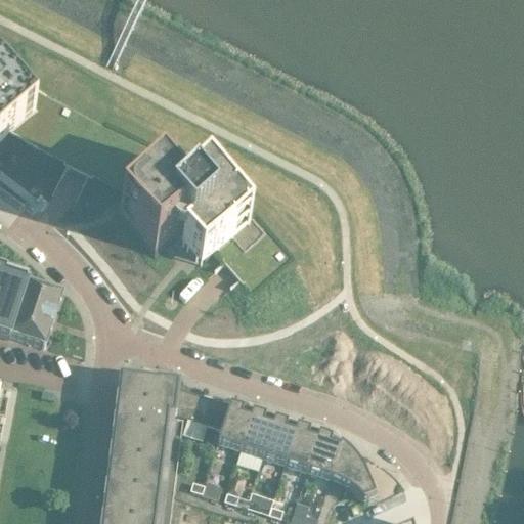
[(0,142),(8,135),(35,112),(1,73),(0,73),(0,142)]
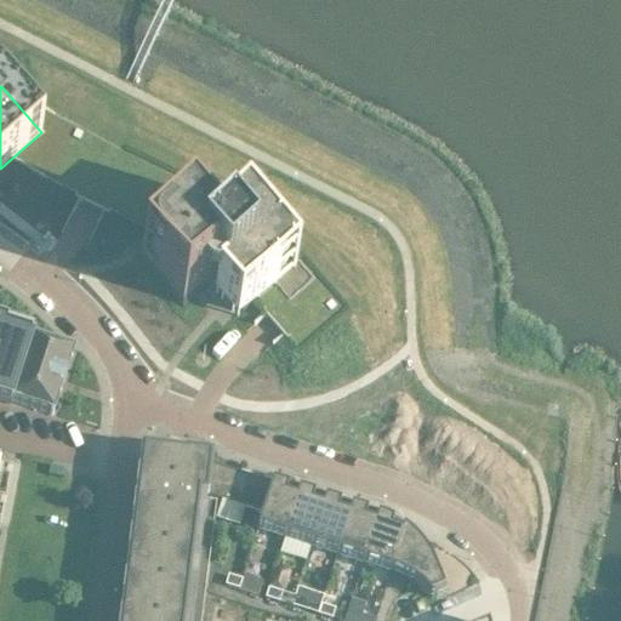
[(73,123),(1,86),(41,132),(10,160),(46,177),(73,123)]
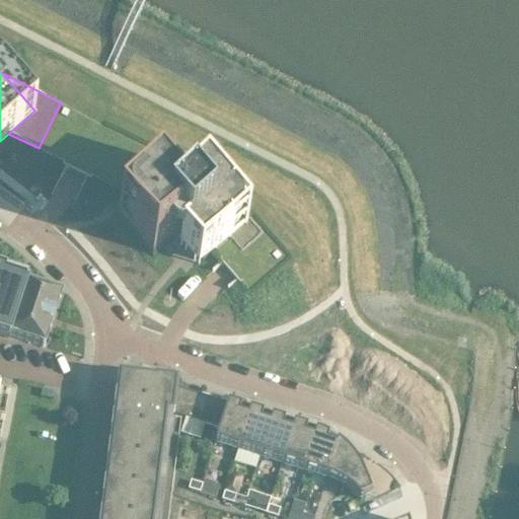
[(126,193),(136,198),(157,178),(180,205),(188,198),(182,192),(204,172),(202,173),(61,102),(39,148),(64,161),(63,163),(91,177),(92,175),(126,193)]
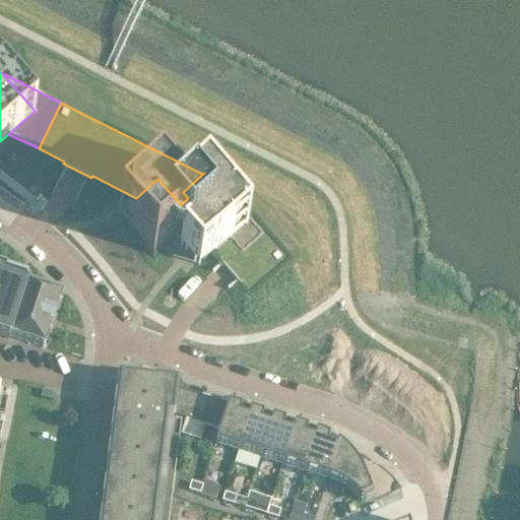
[(178,232),(185,239),(180,244),(199,265),(215,251),(248,221),(233,205),(204,173),(183,192),(188,198),(181,205),(157,179),(136,198),(130,203),(128,201),(114,213),(152,258),(175,238),(173,236),(178,232)]
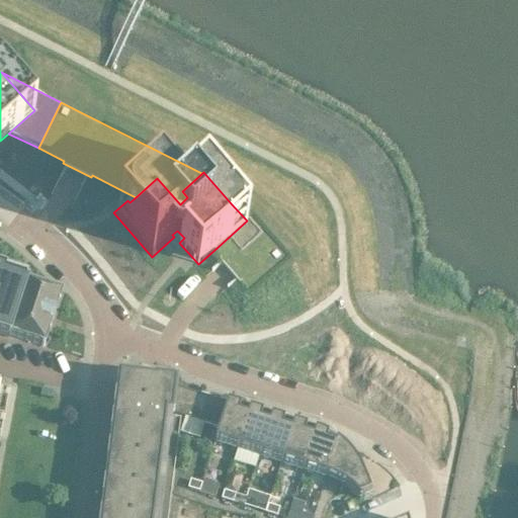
[(219,258),(221,260),(238,280),(240,282),(241,280),(249,289),(287,255),(250,213),(249,216),(236,201),(232,204),(247,221),(214,250),(221,257),(219,258)]
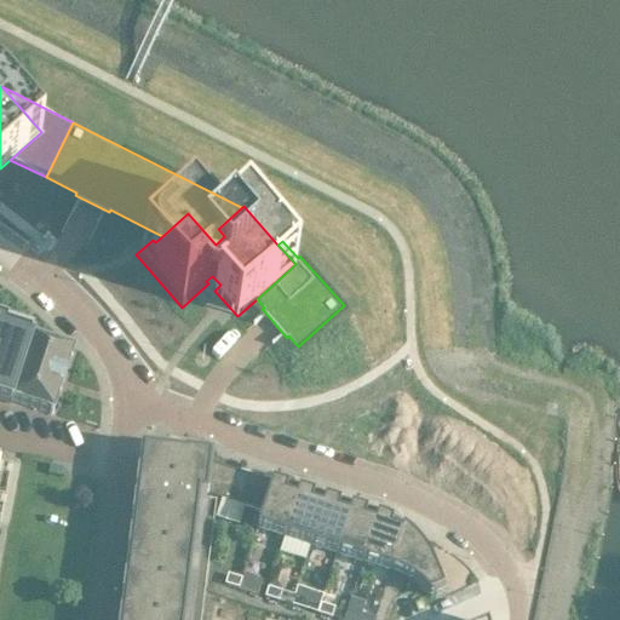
[(52,413),(63,379),(72,352),(32,339),(32,337),(19,332),(17,326),(3,321),(0,322),(0,399),(11,403),(11,400),(52,413)]
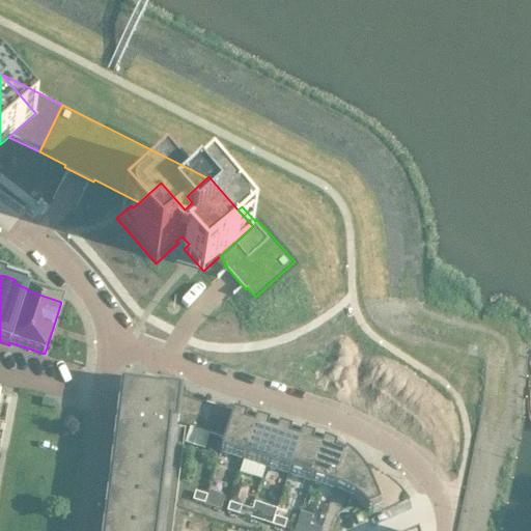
[(121,386),(103,530),(172,530),(187,429),(176,427),(176,424),(165,420),(173,395),(180,397),(180,392),(158,390),(158,391),(121,386)]
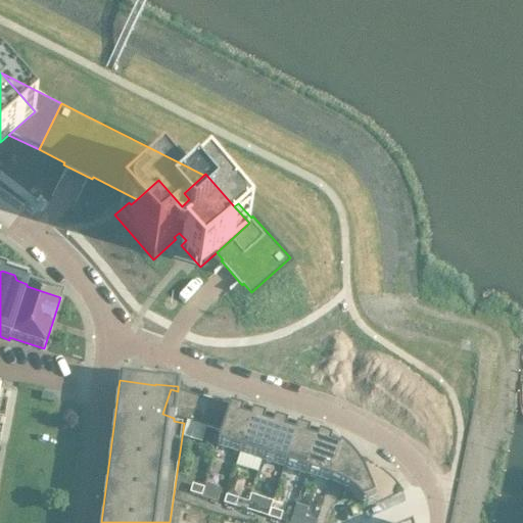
[(229,407),(178,391),(171,389),(162,414),(174,418),(221,432),(229,407)]
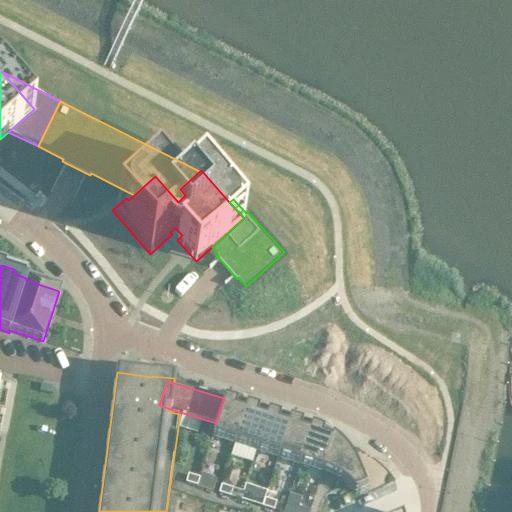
[(38,400),(48,402),(49,396),(39,394),(38,400)]
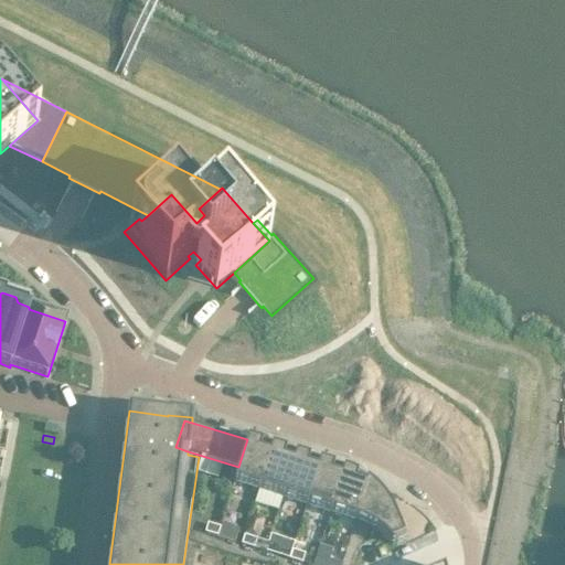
[(247,439),(238,467),(234,482),(258,490),(272,448),(247,439)]
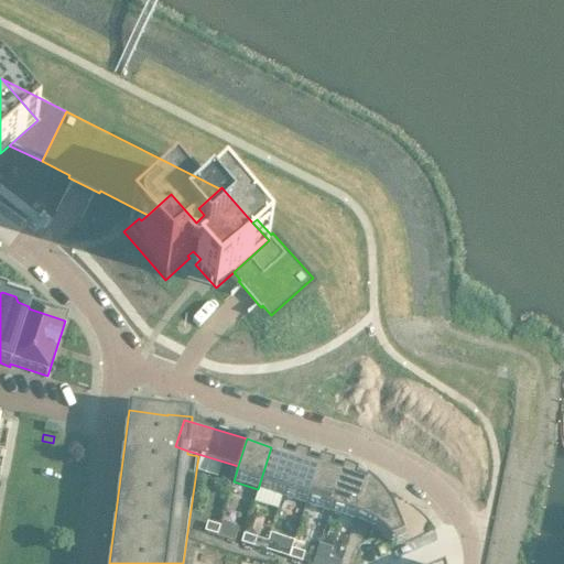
[(295,454),(271,447),(258,489),(283,497),(295,454)]
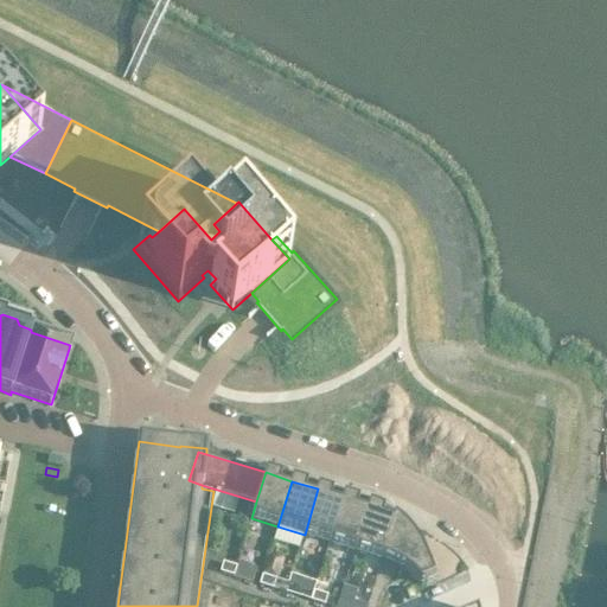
[(318,489),(305,535),(331,543),(345,497),(318,489)]
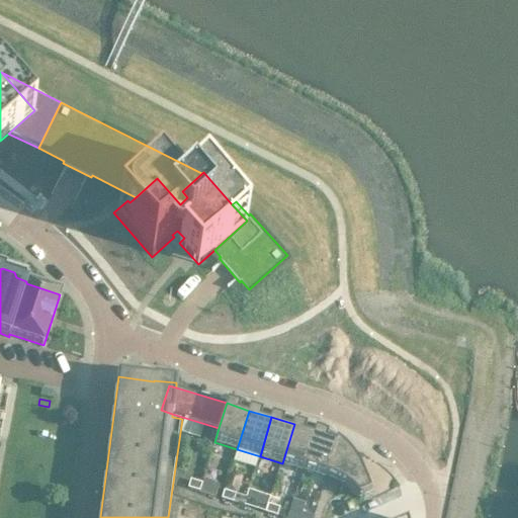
[(294,424),(282,463),(304,470),(316,431),(314,431),(294,424)]
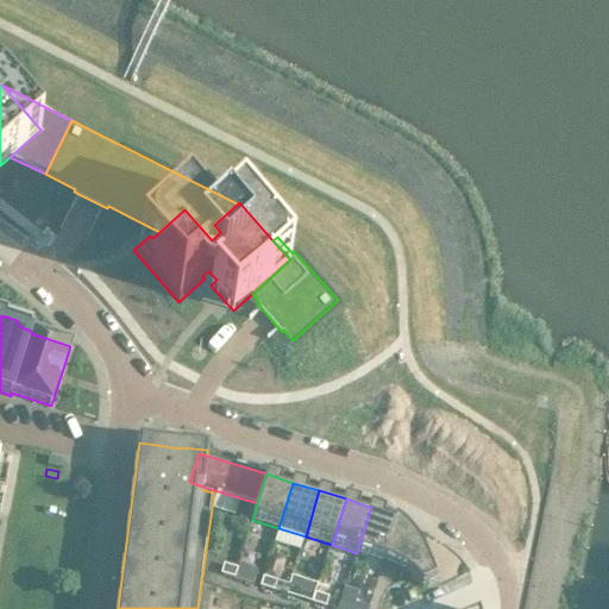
[(357,553),(383,562),(396,520),(384,513),(371,507),(357,553)]
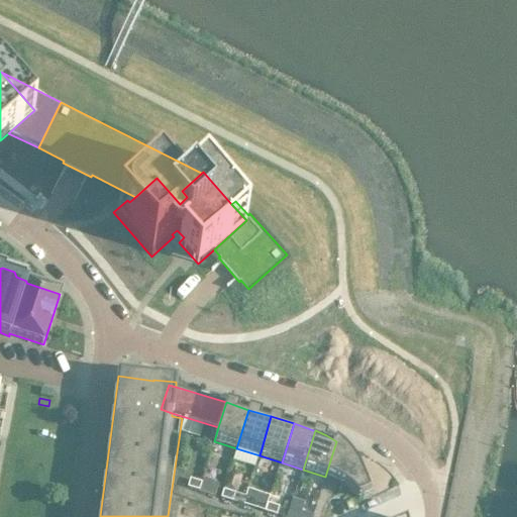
[(353,459),(336,441),(325,477),(338,483),(351,492),(357,498),(370,493),(362,475),(353,459)]
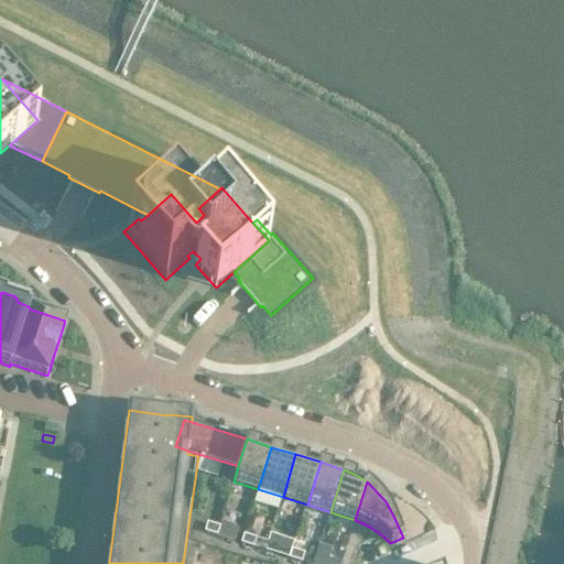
[(217,535),(219,527),(207,522),(204,531),(217,535)]
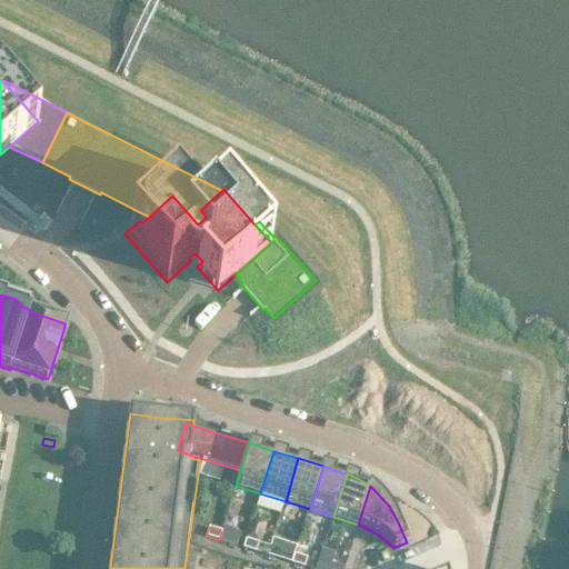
[(222,528),(221,531),(219,540),(236,546),(240,532),(222,528)]
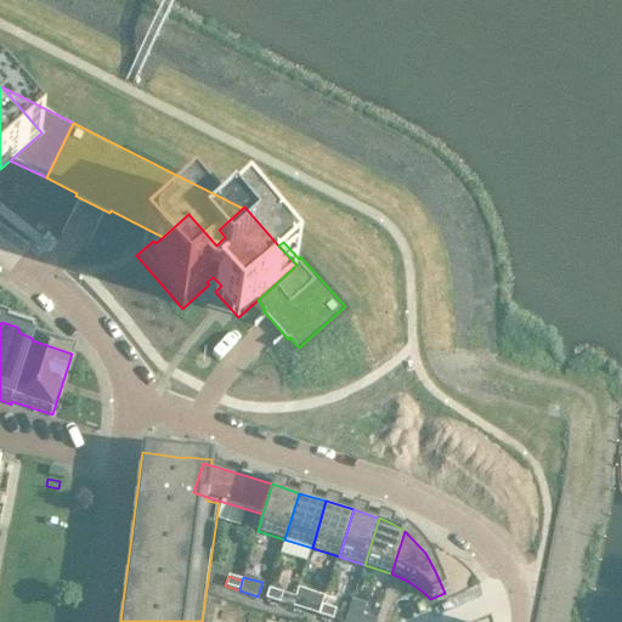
[(269,589),(266,599),(280,604),(283,593),(269,589)]
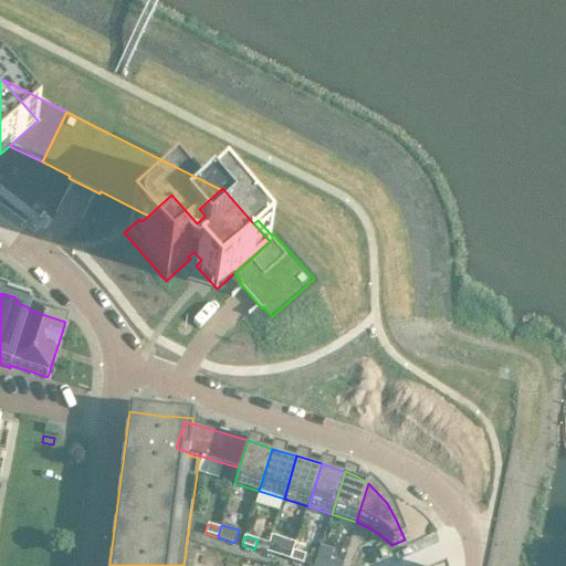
[(295,544),(284,540),(271,536),(265,553),(291,561),(294,552),(293,552),(295,544)]
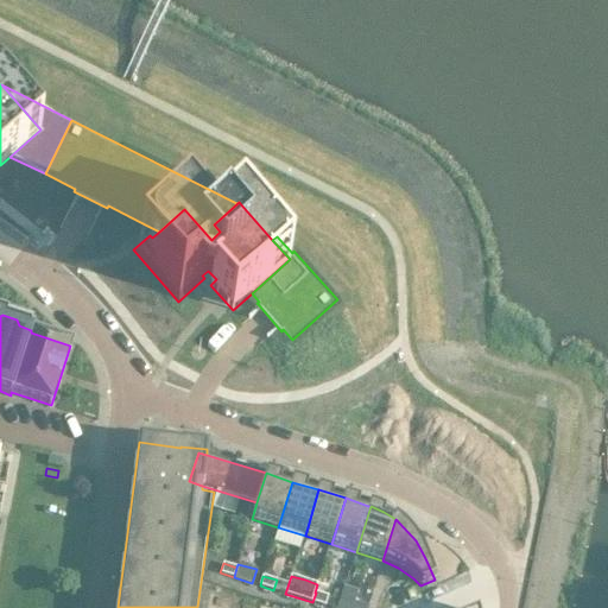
[(328,596),(316,593),(312,602),(325,606),(328,596)]
